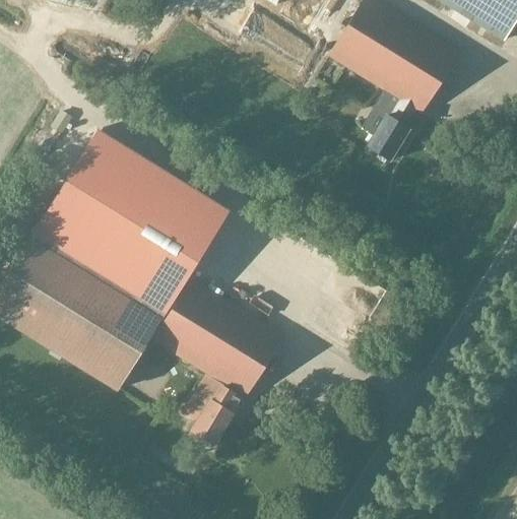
[(256,0),(301,20),(310,0),(256,0)]
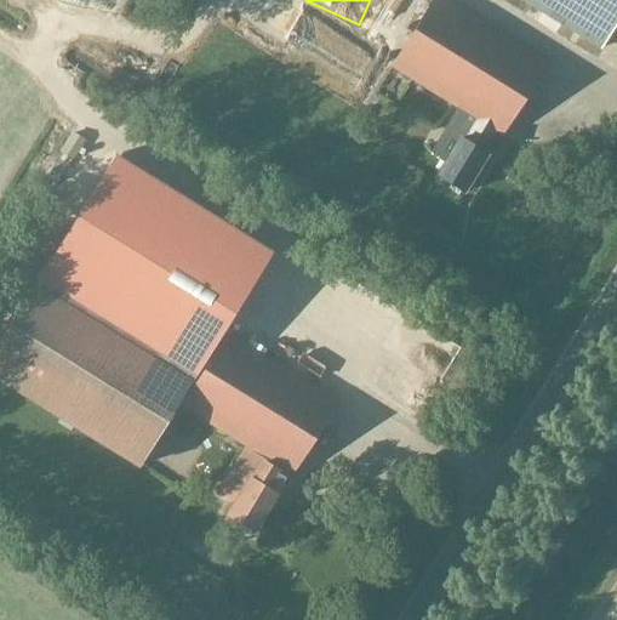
[(435,0),(393,68),(461,109),(497,132),(503,136),(549,63),(446,0),(435,0)]
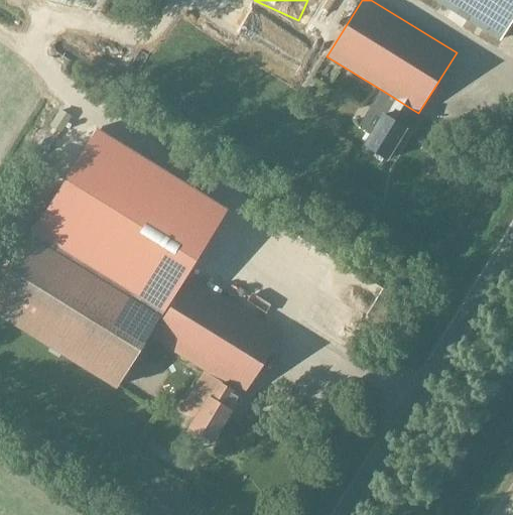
[(512,0),(436,0),(502,40),(512,22),(512,0)]
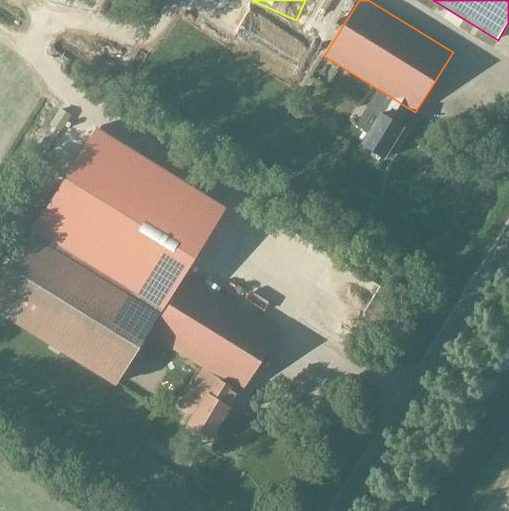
[(259,42),(286,51),(291,36),(264,26),(259,42)]
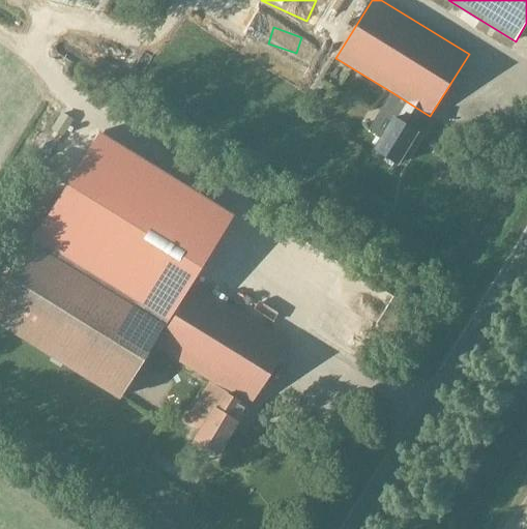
[(324,29),(312,54),(323,60),(335,34),(324,29)]
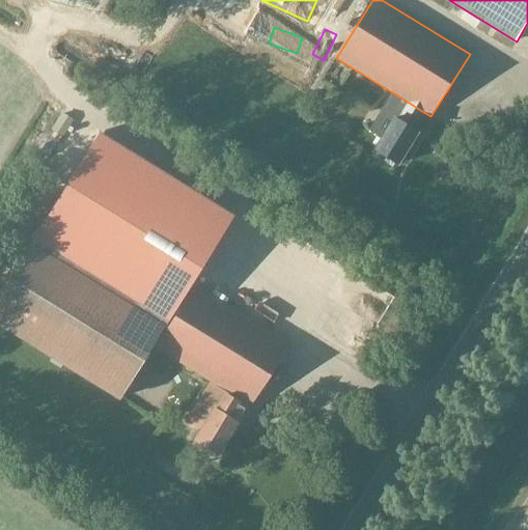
[(415,131),(425,113),(394,93),(383,112),(394,119),(376,150),(398,165),(419,133),(415,131)]
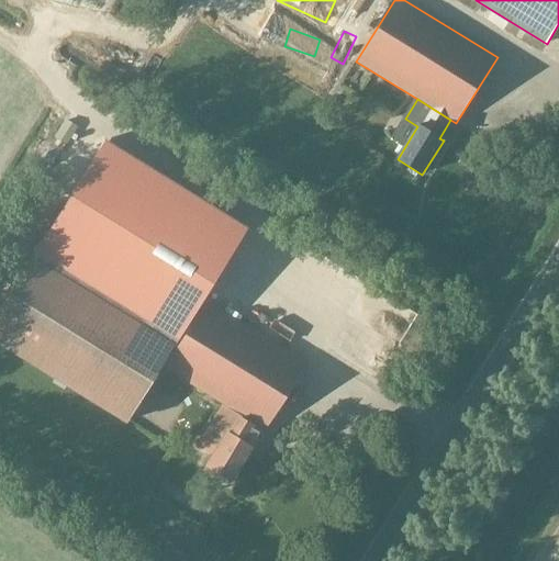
[(107,143),(37,255),(181,345),(193,325),(190,323),(247,229),(107,143)]
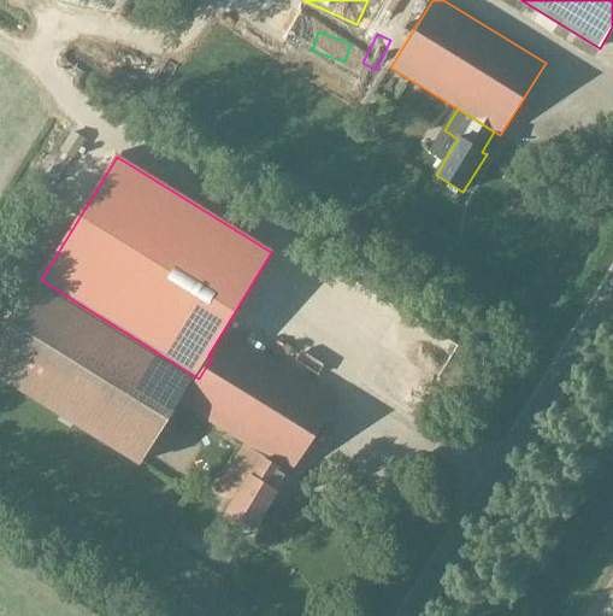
[(228,332),(212,357),(199,379),(41,280),(40,280),(17,317),(7,310),(0,322),(0,324),(9,330),(0,344),(0,376),(137,462),(176,400),(266,457),(289,471),(292,473),(336,400),(228,332)]
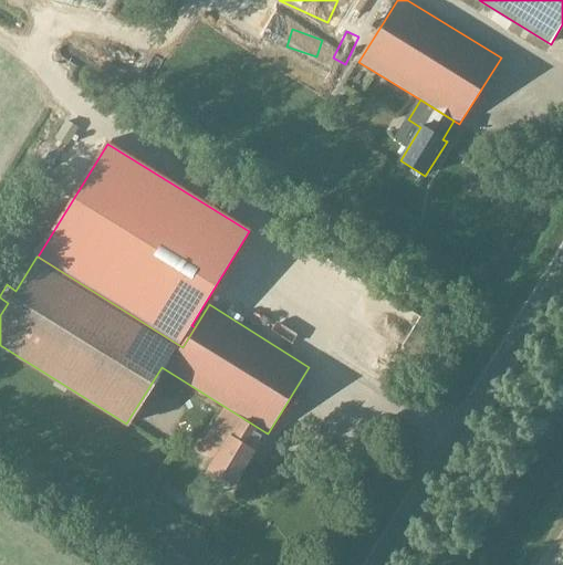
[(242,299),(293,334),(299,325),(249,290),(242,299)]
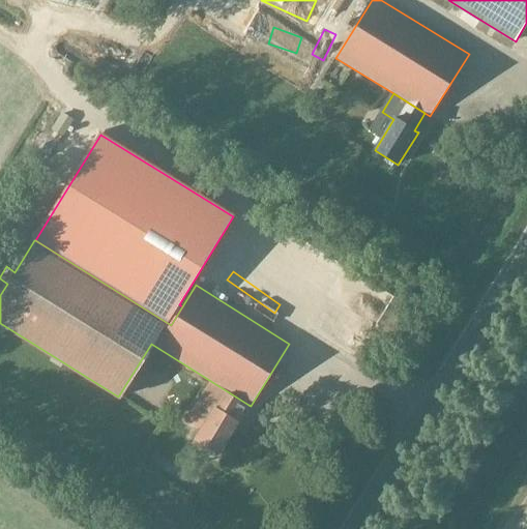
[(247,407),(249,405),(229,392),(228,394),(218,410),(215,408),(196,440),(218,454),(238,422),(247,407)]
